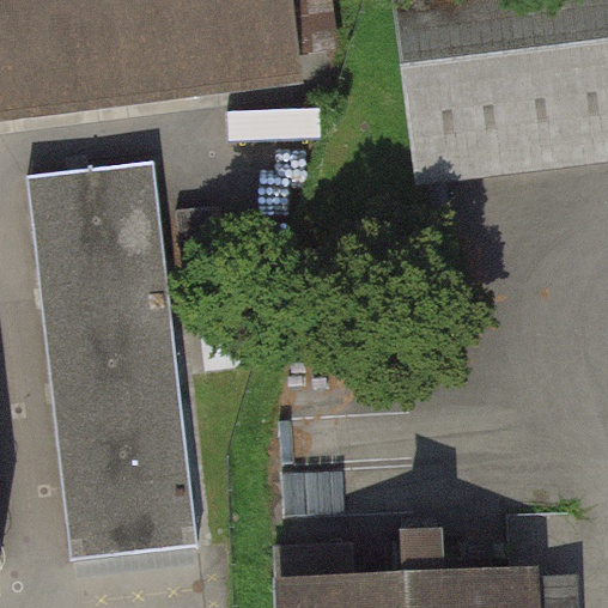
[(0,0),(0,126),(301,91),(290,0),(0,0)]
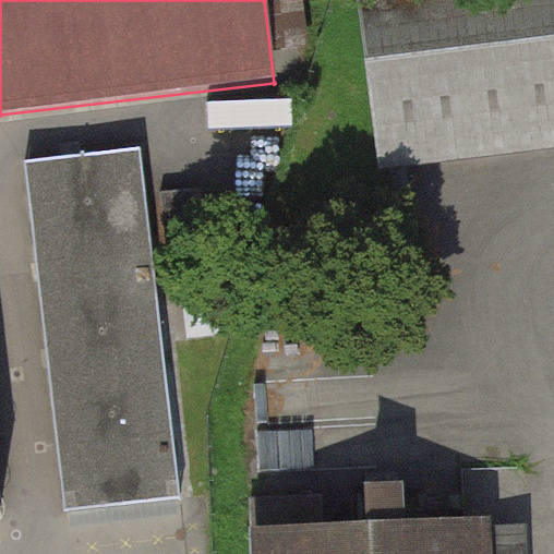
[(356,0),(376,165),(553,143),(553,0),(356,0)]
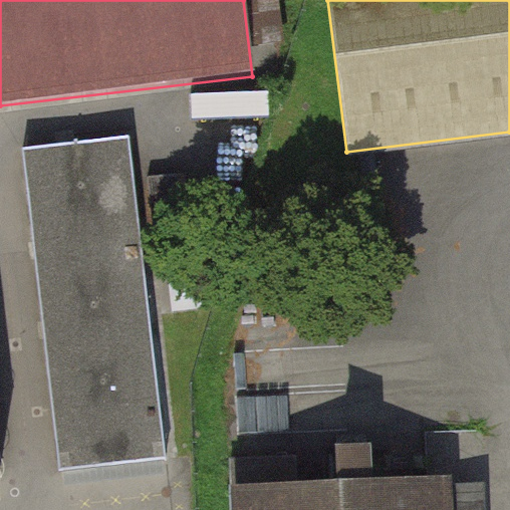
[(266,85),(228,89),(231,118),(269,114),(266,85)]
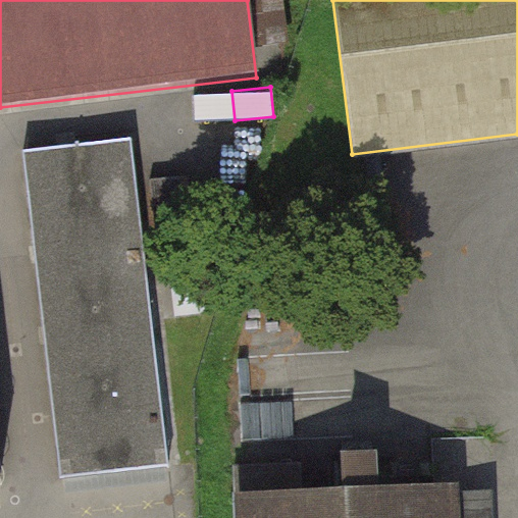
[(22,147),(58,477),(168,466),(133,136),(22,147)]
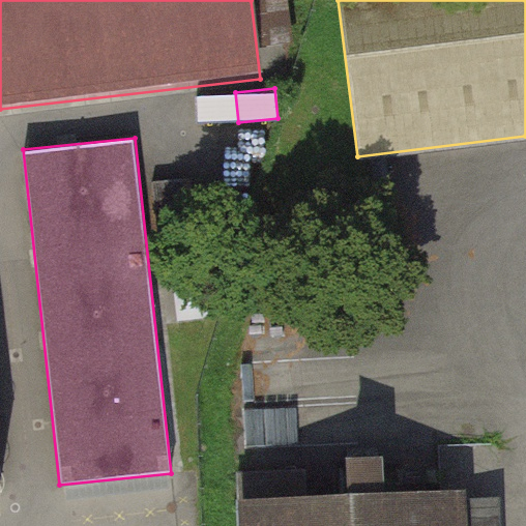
[(464,525),(463,489),(236,499),(237,525),(464,525)]
